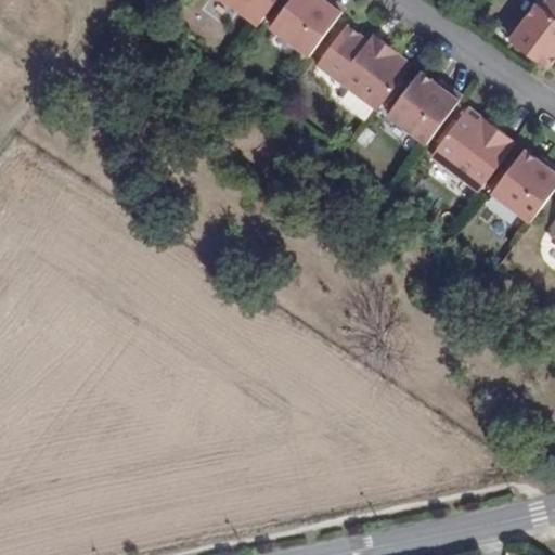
[(221,0),(258,26),(278,0),(221,0)]
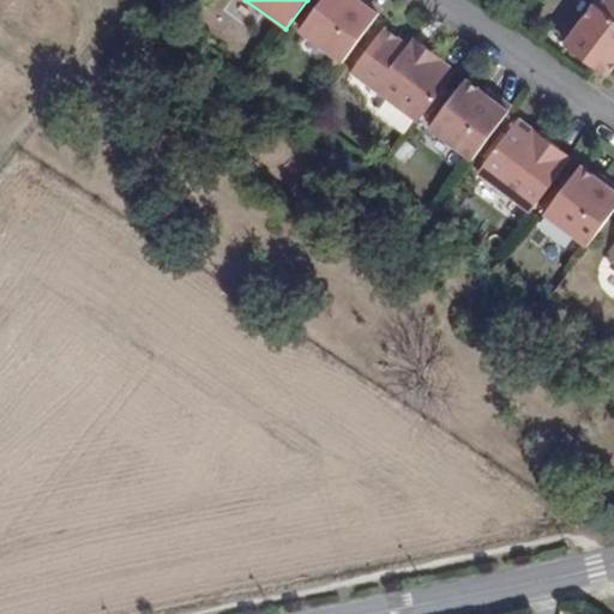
[(321,0),(298,30),(343,62),(379,13),(360,0),(321,0)]
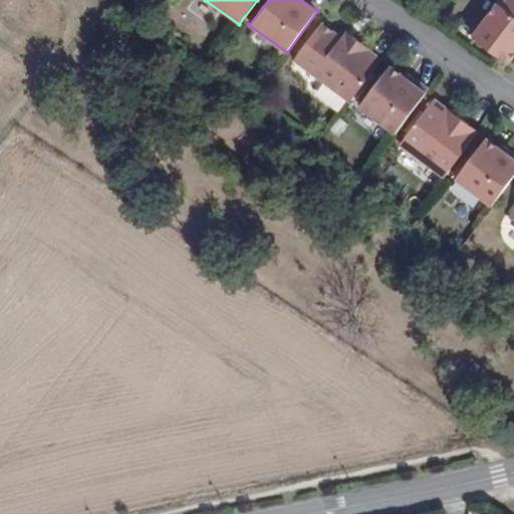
[(313,0),(301,0),(317,11),(321,6),(313,0)]
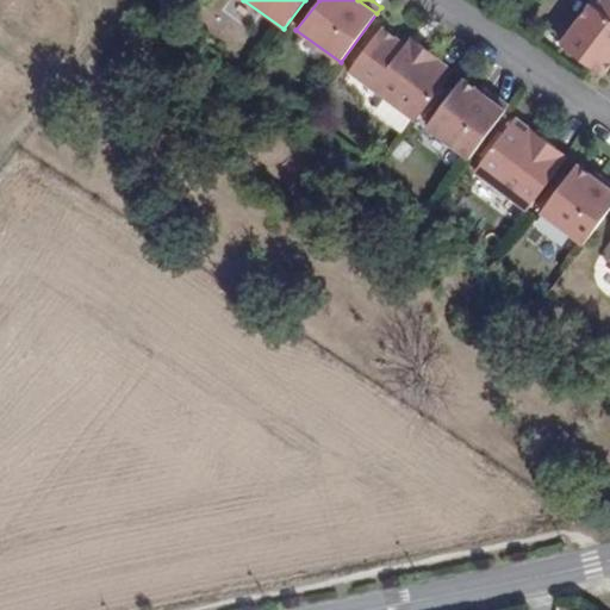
[(609,0),(597,0),(566,41),(609,74),(609,73),(609,0)]
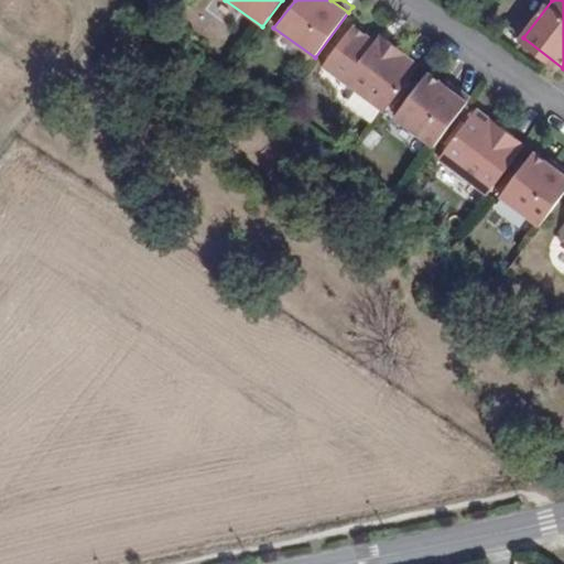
[(350,30),(321,66),(383,114),(419,67),(404,57),(405,55),(389,43),(381,52),(371,45),(350,30)]
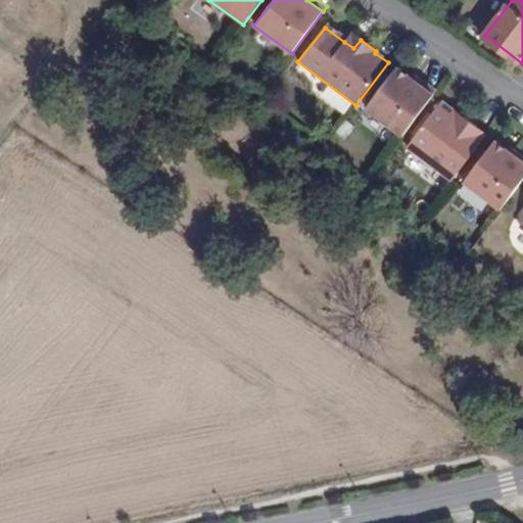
[(361,40),(352,34),(344,42),(353,48),(361,40)]
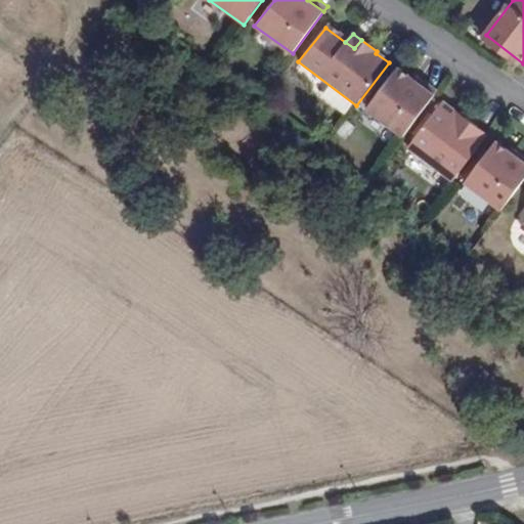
[(395,69),(363,110),(401,138),(433,97),(409,80),(395,69)]
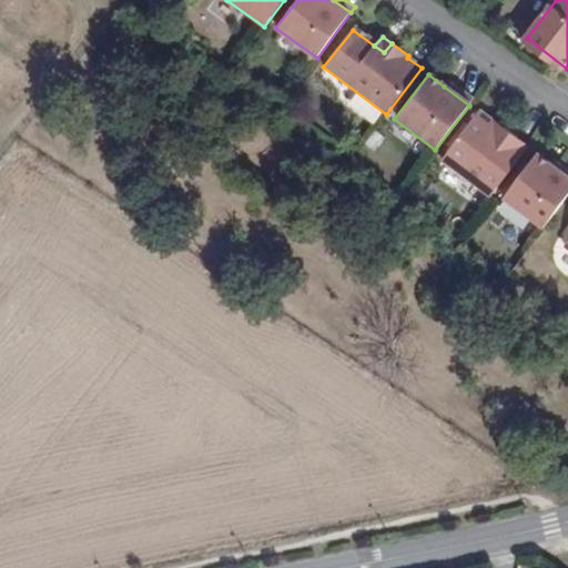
[(474,99),(448,80),(444,87),(469,105),(474,99)]
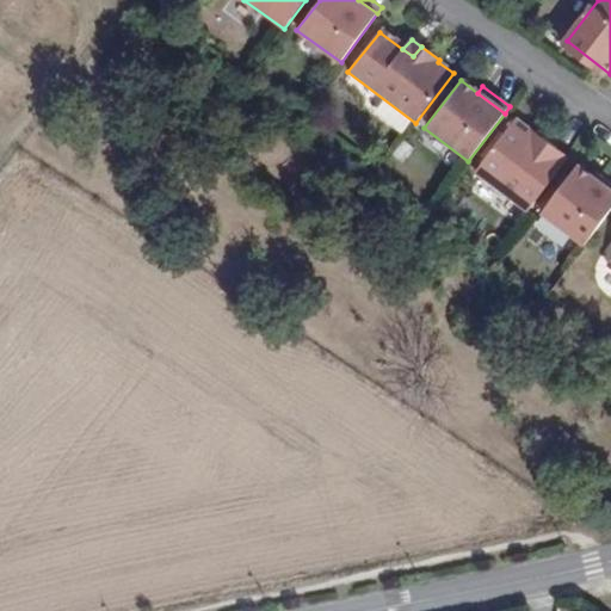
[(511,119),(470,173),(525,213),(566,159),(536,137),(530,146),(520,140),(526,130),(511,119)]
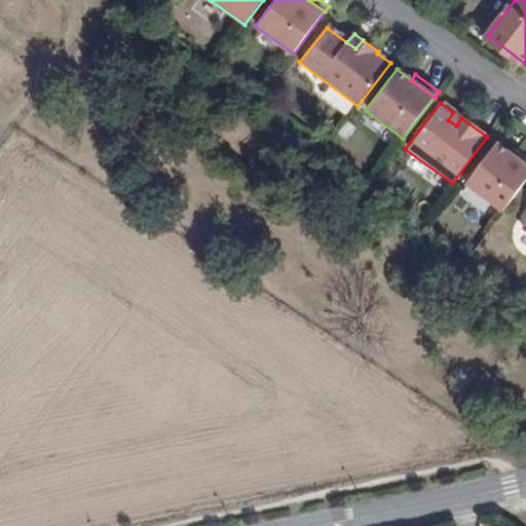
[(461,118),(453,112),(448,120),(456,125),(461,118)]
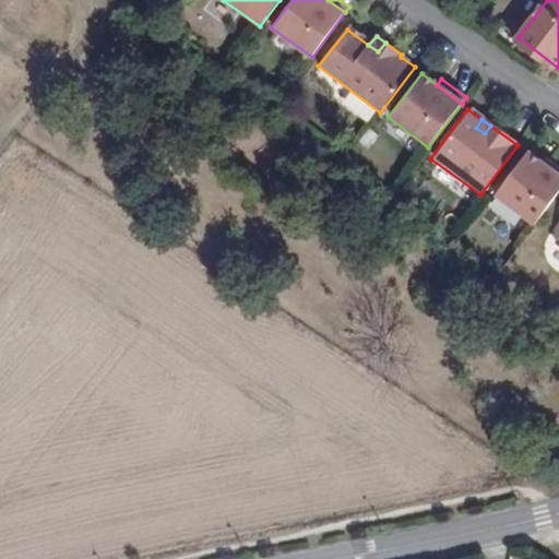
[(527,152),(492,195),(533,224),(558,189),(558,175),(542,162),(527,152)]
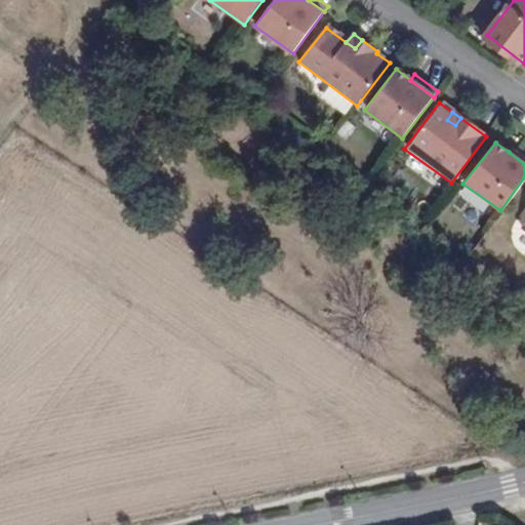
[(524,157),(511,148),(509,152),(524,164),(524,157)]
